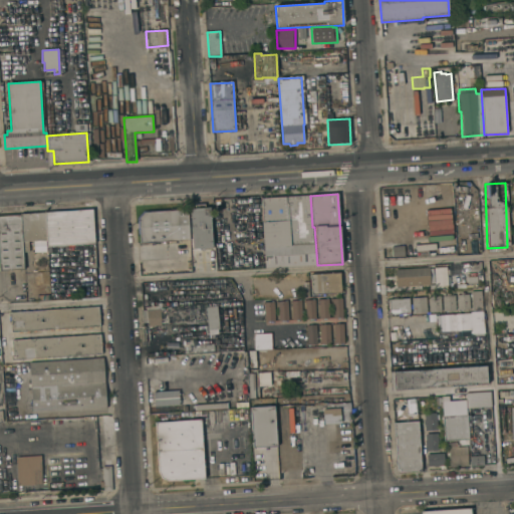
[(310,196),(312,227),(311,227),(312,243),(313,243),(314,265),(290,267),(286,197),(310,196)]
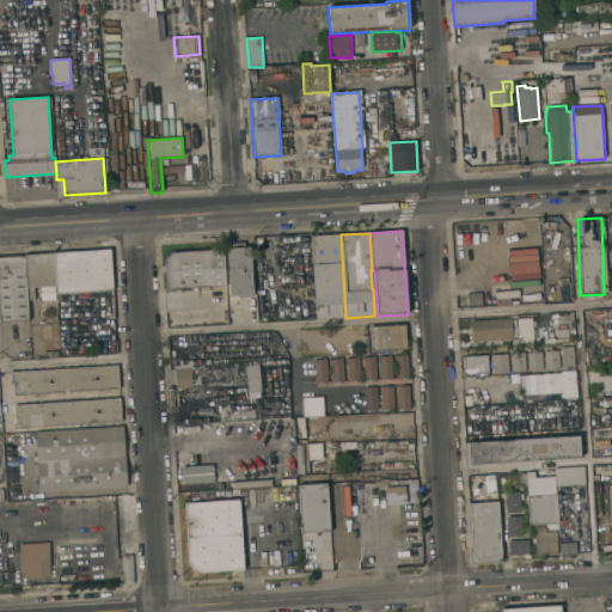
[(346,318),(317,319),(311,236),(341,234),(346,318)]
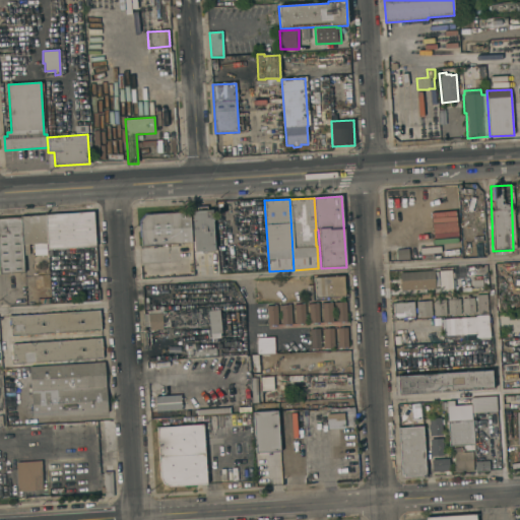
[(214,251),(206,252),(206,254),(203,254),(203,252),(194,252),(192,211),(212,210),(214,251)]
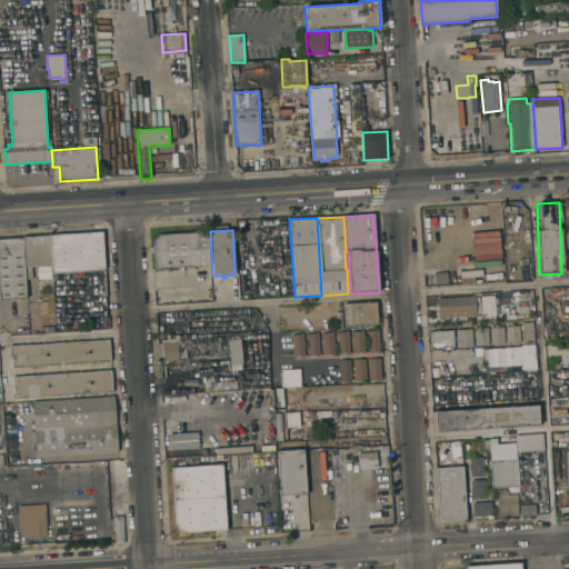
[(50,235),(101,231),(105,270),(53,273),(50,235)]
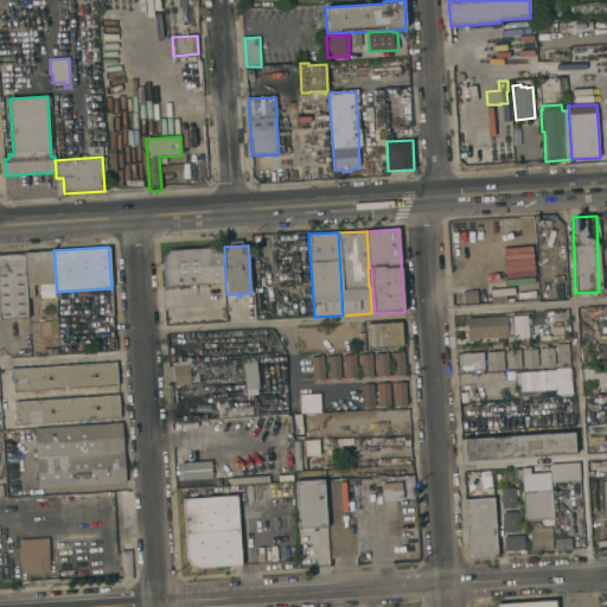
[(222,249),(224,285),(165,288),(164,259),(168,253),(171,251),(222,249)]
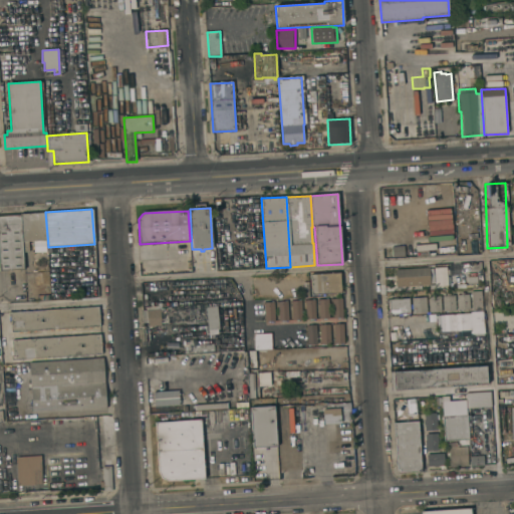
[(21,214),(45,212),(48,247),(47,247),(46,240),(28,242),(28,252),(23,253),(21,214)]
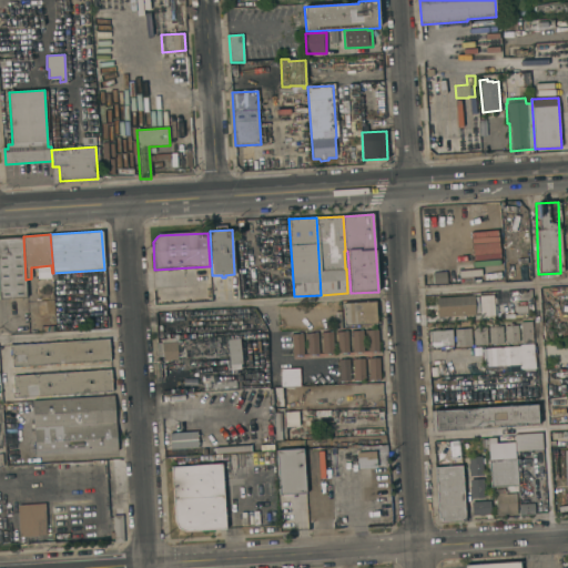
[(24,280),(26,298),(0,300),(0,236),(23,236),(26,280),(24,280)]
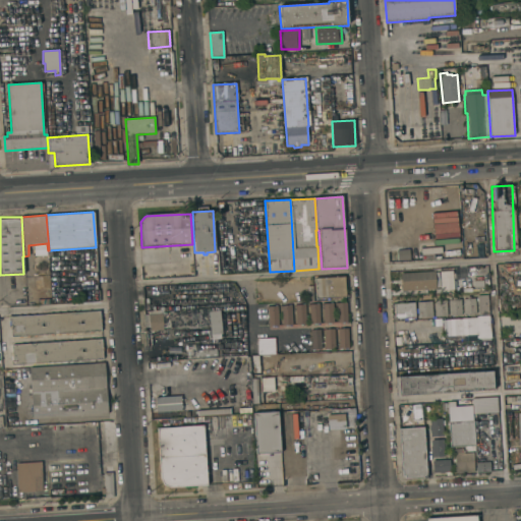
[(409,249),(410,259),(397,261),(396,250),(409,249)]
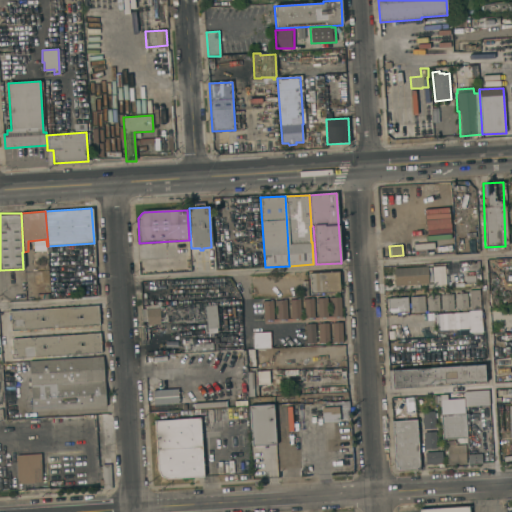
[(446,288),(427,289),(427,285),(433,285),(432,267),(444,266),(446,288)]
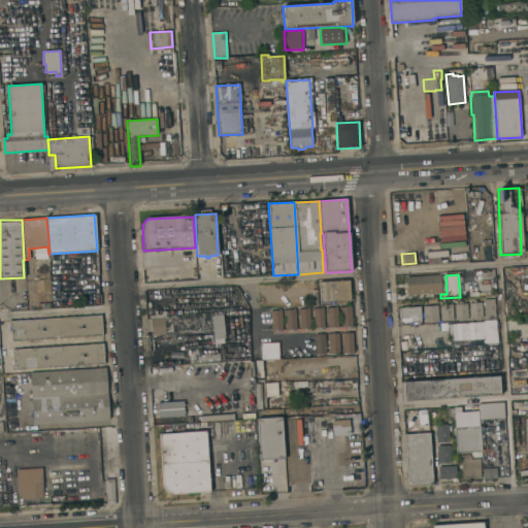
[(440,275),(441,286),(444,286),(444,291),(441,291),(441,293),(406,295),(405,277),(440,275)]
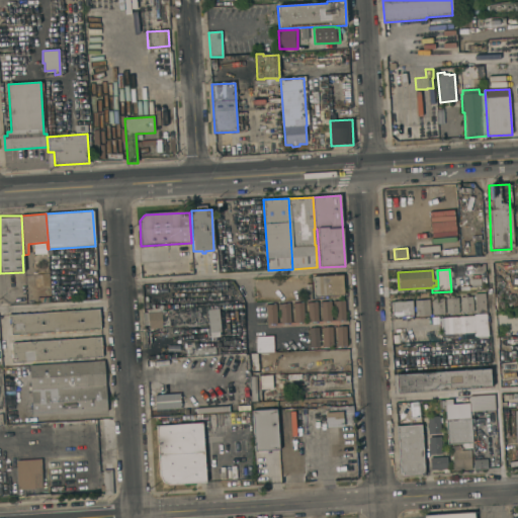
[(312,277),(342,275),(344,295),(314,297),(312,277)]
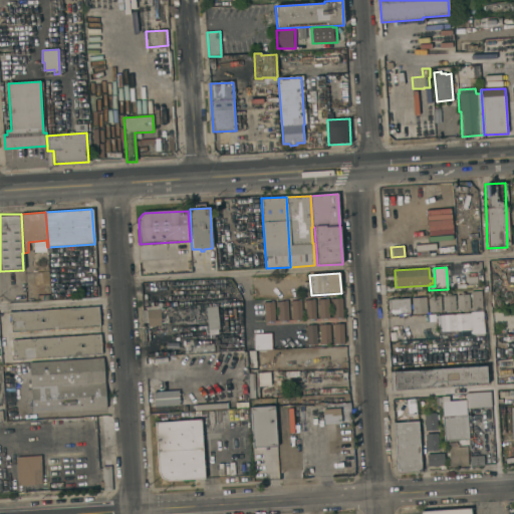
[(477,284),(467,285),(467,277),(477,277),(477,284)]
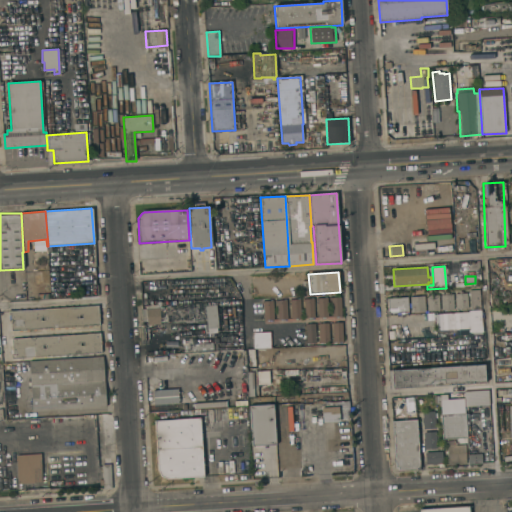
[(480,310),(470,310),(469,291),(479,290),(480,310)]
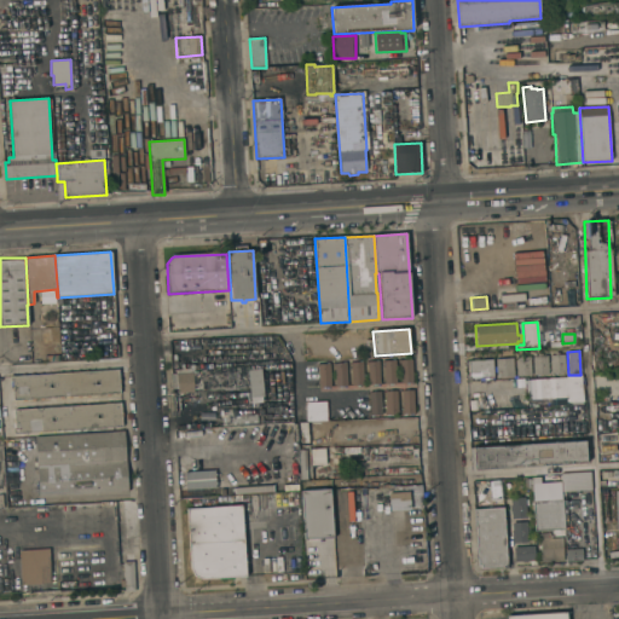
[(550,356),(563,354),(566,374),(551,375),(550,356)]
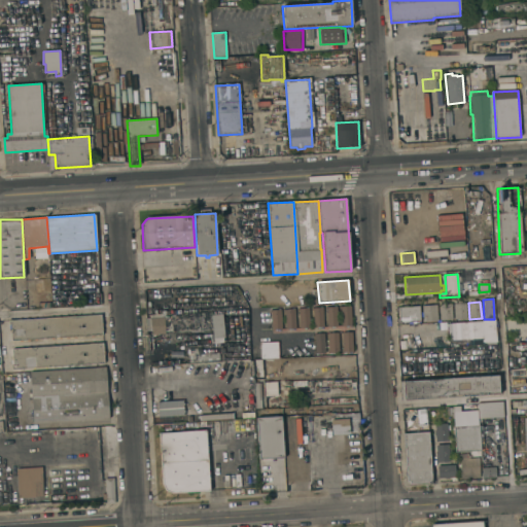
[(453,304),(465,303),(466,319),(454,320),(453,304)]
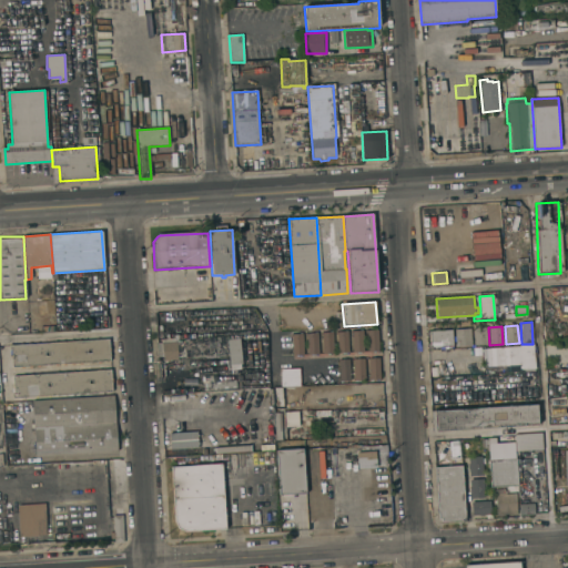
[(473,328),(486,327),(487,344),(474,345),(473,328)]
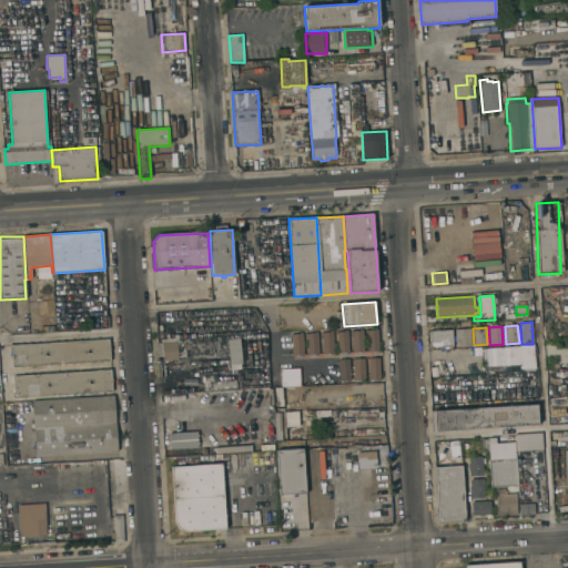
[(454,330),(470,328),(472,346),(455,347),(454,330)]
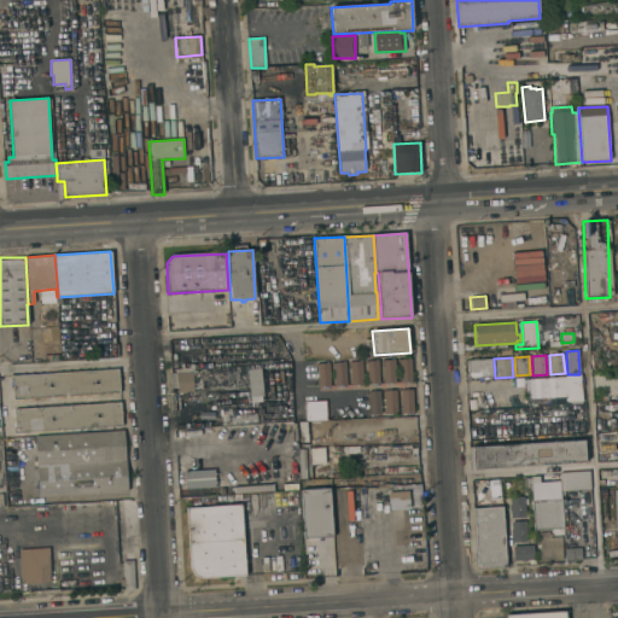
[(410,359),(412,382),(408,383),(408,384),(404,384),(404,383),(400,383),(398,363),(397,363),(397,360),(410,359)]
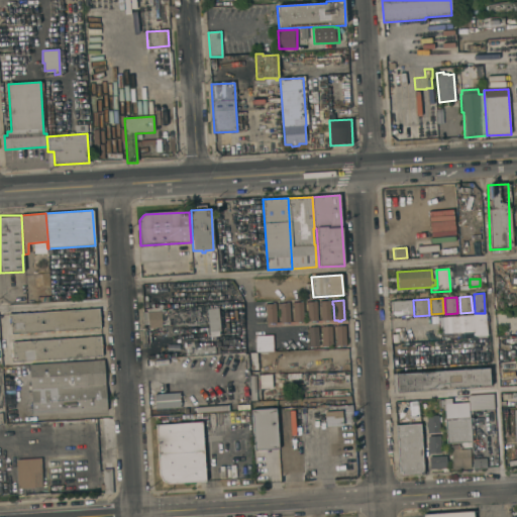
[(412,315),(390,317),(389,313),(391,313),(391,306),(389,306),(389,302),(390,302),(411,300),(412,315)]
